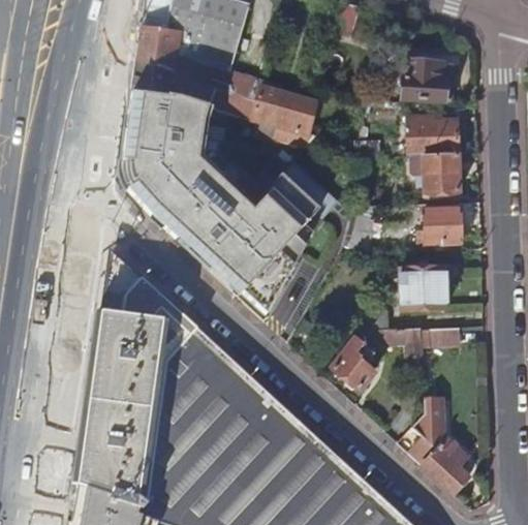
[(173,71),(197,81),(206,62),(224,69),(231,71),(233,68),(250,3),(240,0),(171,0),(167,29),(141,25),(131,91),(154,96),(168,98),(172,95),(173,71)]
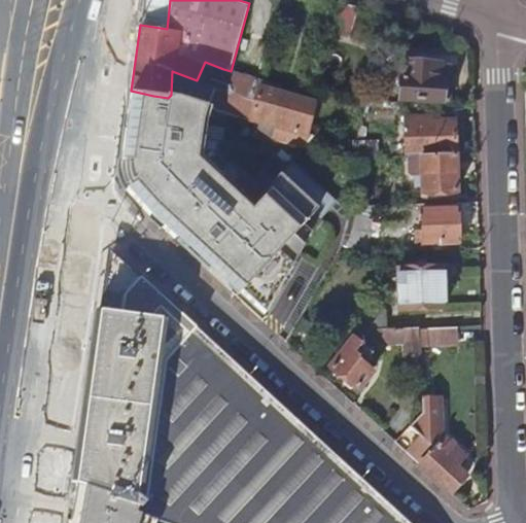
[(447,79),(442,78),(442,60),(404,58),(401,97),(445,99),(445,97),(450,97),(451,82),(447,81),(447,79)]
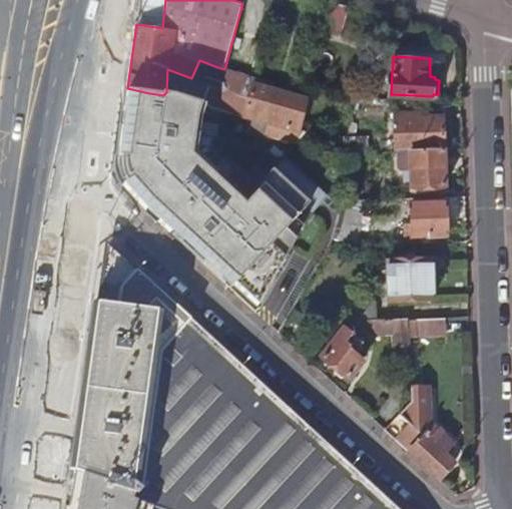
[(191,78),(210,86),(217,67),(199,60),(191,78)]
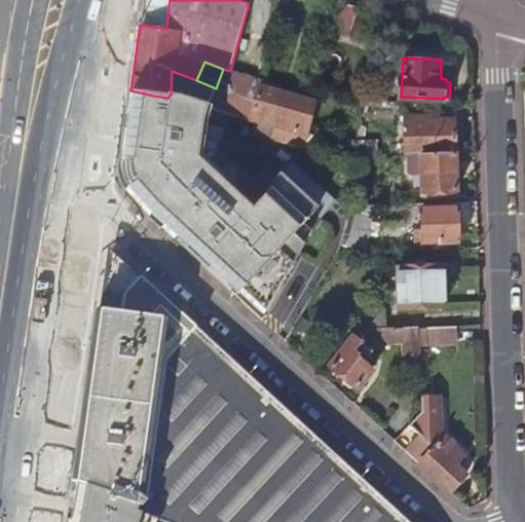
[(223,69),(216,88),(209,106),(213,107),(251,118),(262,79),(231,68),(230,71),(223,69)]
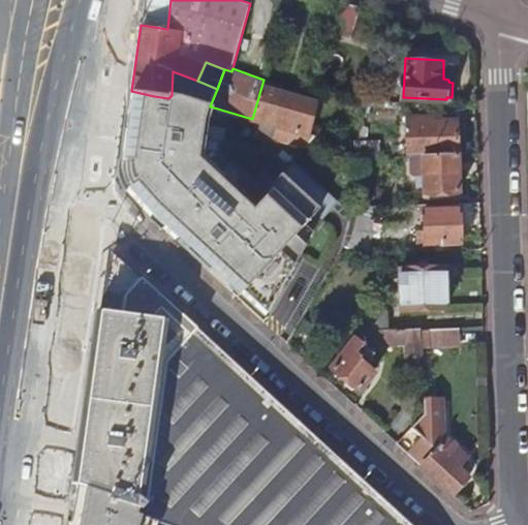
[(197,81),(173,71),(172,95),(210,106),(217,89),(197,81)]
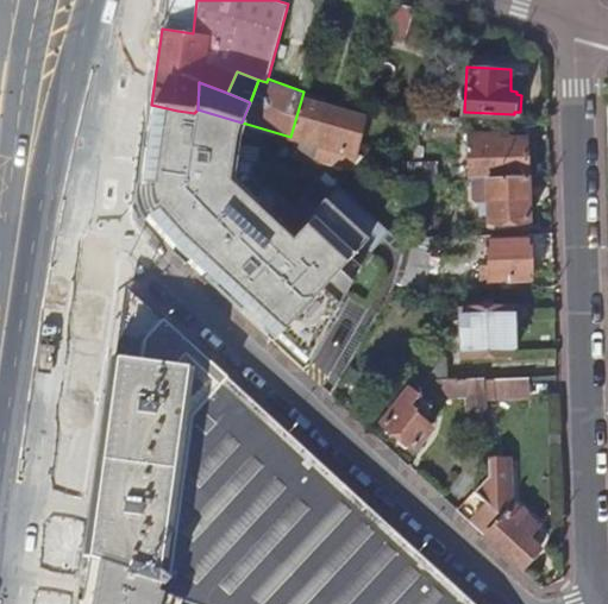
[(315,161),(315,159),(352,168),(365,156),(359,155),(370,115),(326,102),(327,99),(304,92),(290,137),(289,139),(301,143),(298,156),(315,161)]
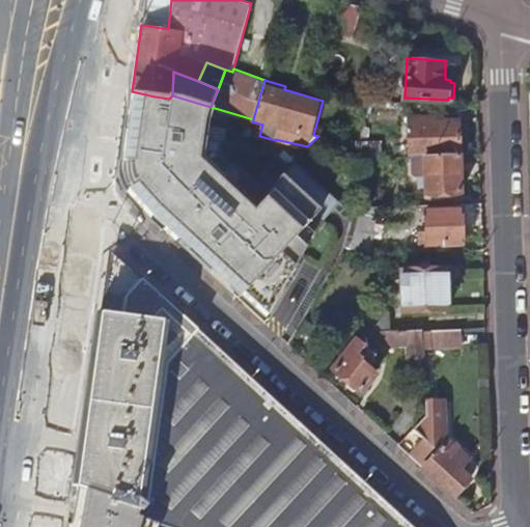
[(211,107),(172,95),(169,99),(155,96),(132,91),(123,161),(122,169),(123,177),(124,184),(129,189),(137,200),(156,220),(266,322),(309,248),(318,238),(316,236),(330,220),(284,174),(259,200),(262,203),(257,207),(205,157),(215,108),(211,107)]
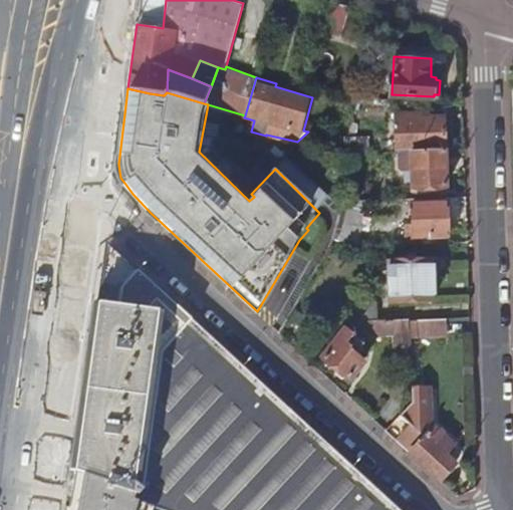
[(445,114),(422,114),(422,108),(400,108),(400,148),(412,149),(422,148),(445,148),(445,114)]
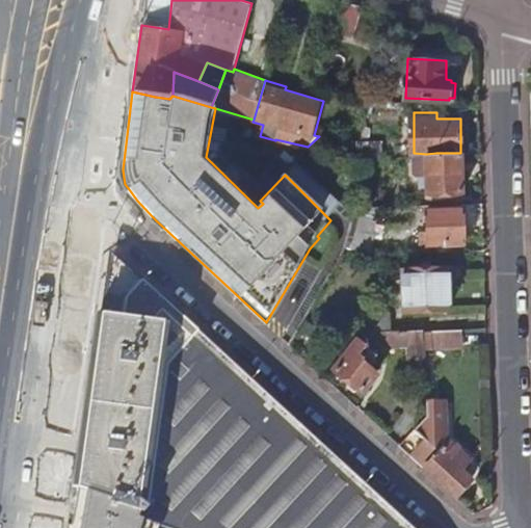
[(461,191),(460,153),(436,153),(426,154),(427,192),(461,191)]
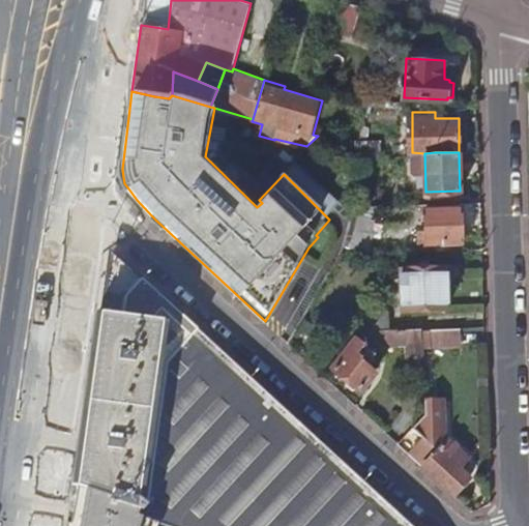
[(425,230),(418,230),(419,243),(462,242),(461,211),(425,212),(425,230)]
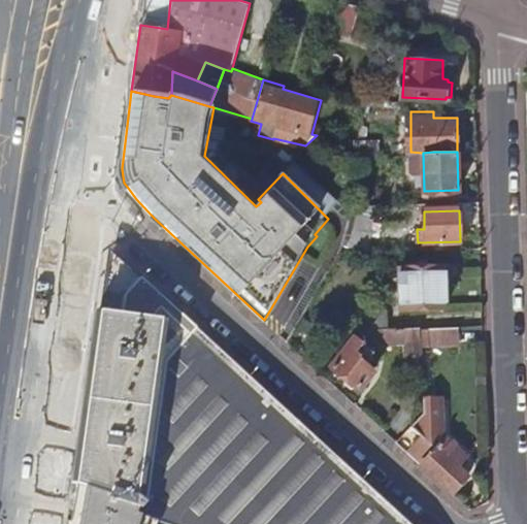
[(112,261),(106,261),(75,484),(110,494),(109,497),(157,513),(155,518),(172,523),(412,523),(119,256),(112,261)]
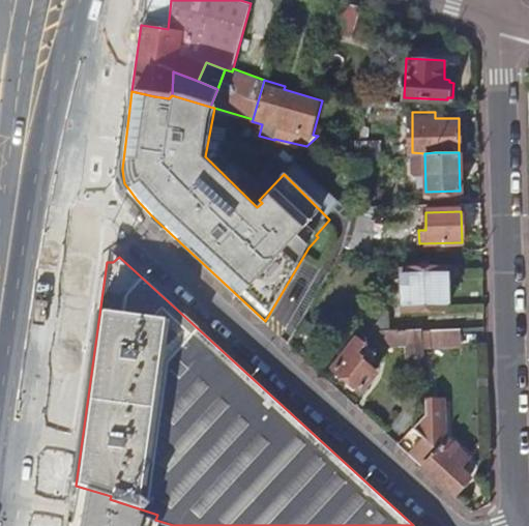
[(401,267),(401,284),(394,285),(394,291),(401,291),(401,310),(445,309),(444,290),(450,290),(450,266),(401,267)]
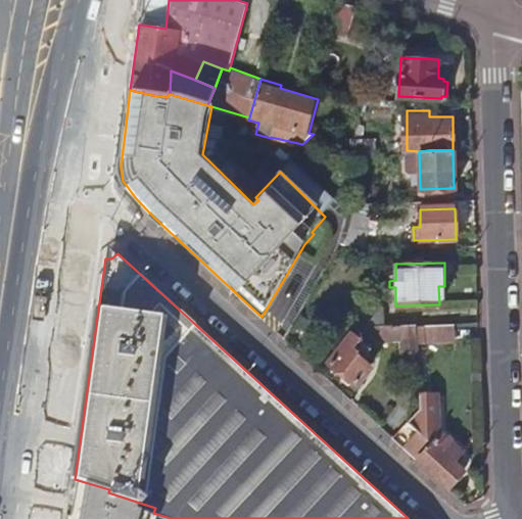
[(354,307),(354,324),(383,323),(383,307),(354,307)]
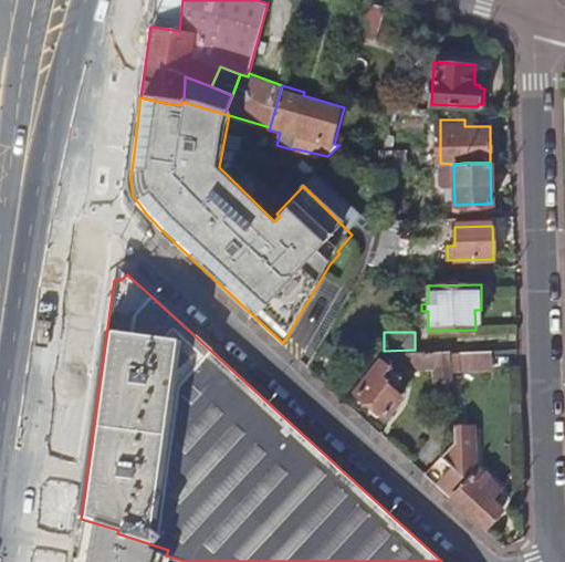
[(491,366),(491,347),(459,349),(459,367),(491,366)]
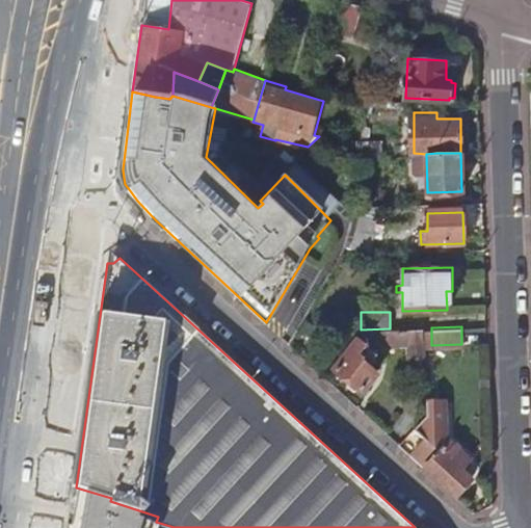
[(408,359),(424,359),(423,327),(390,328),(361,330),(357,330),(356,332),(353,337),(355,340),(334,368),(348,380),(346,384),(355,391),(359,388),(363,391),(378,371),(368,363),(376,351),(372,348),(375,344),(408,345),(408,359)]
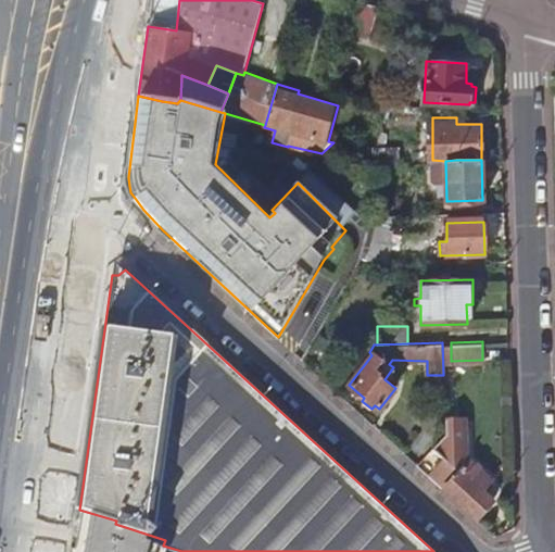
[(445,459),(430,475),(459,502),(477,518),(491,502),(484,493),(493,483),(492,479),(468,459),(467,460),(465,458),(464,417),(444,417),(444,434),(432,448),(445,459)]
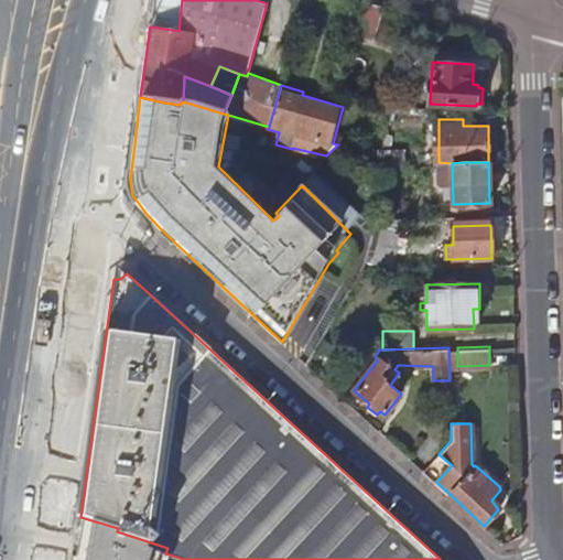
[(163,559),(165,553),(168,548),(117,531),(118,528),(80,517),(77,539),(73,559),(163,559)]
